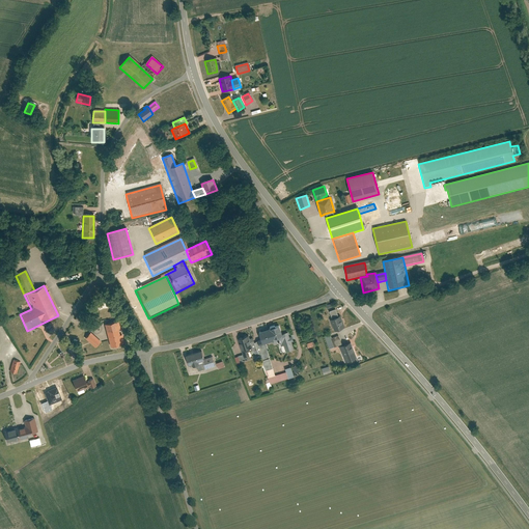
[(329,312),(332,321),(338,317),(336,310),(329,312)]
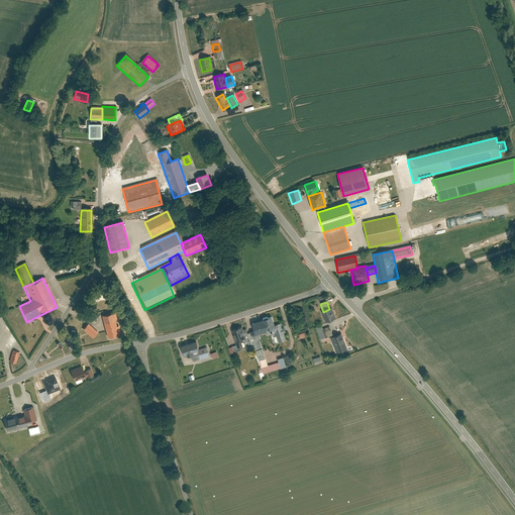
[(323,312),(321,312),(325,324),(335,320),(331,309),(329,309),(323,312)]
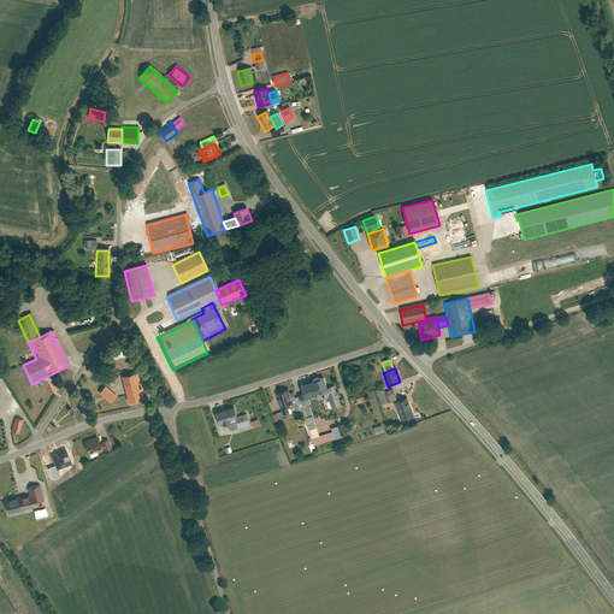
[(136,375),(122,378),(128,405),(142,401),(136,375)]
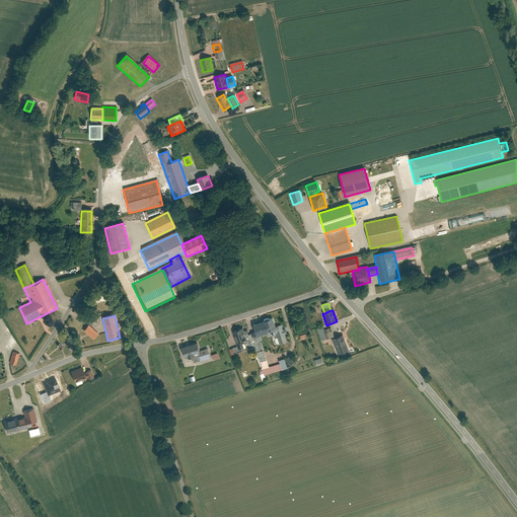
[(276,327),(273,319),(252,325),(256,337),(260,336),(266,334),(277,330),(276,327)]
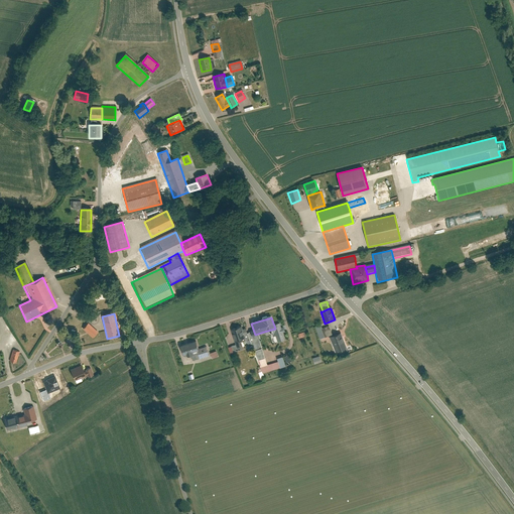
[(275,344),(284,341),(282,333),(284,333),(282,329),(280,329),(279,324),(274,326),(275,329),(276,333),(271,334),(275,344)]
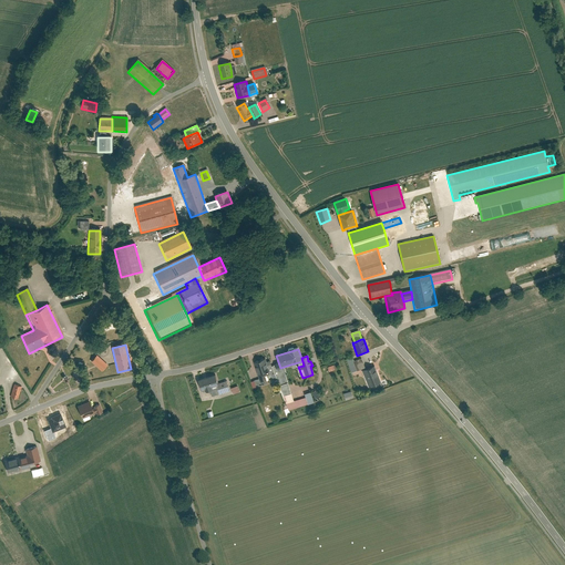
[(95,357),(90,363),(101,373),(108,367),(95,357)]
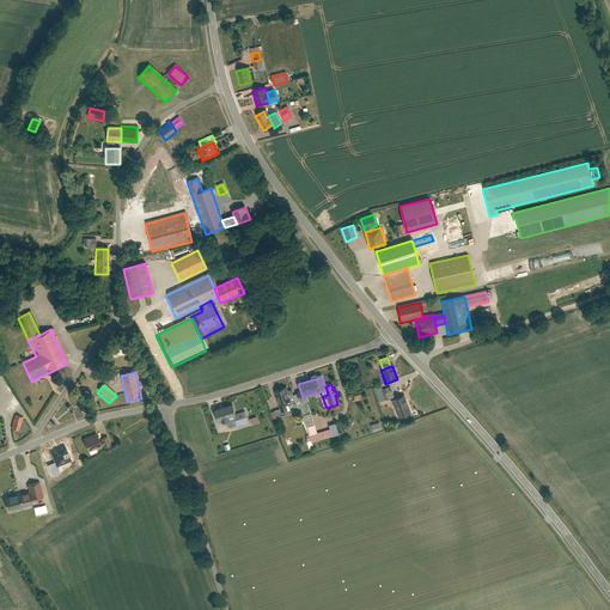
[(380,386),(373,389),(379,403),(385,401),(382,391),(380,386)]
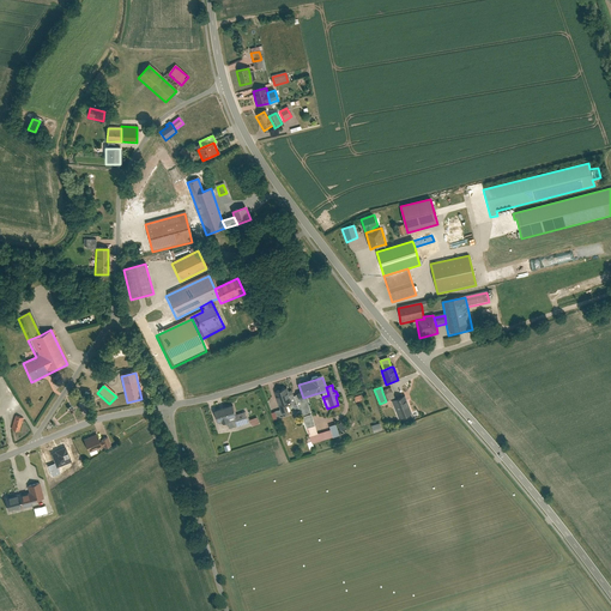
[(382,392),(386,401),(394,399),(391,388),(382,392)]
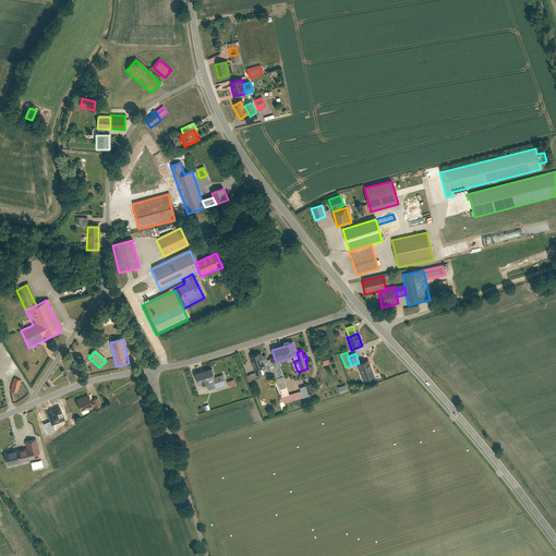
[(261,354),(249,358),(253,371),(260,369),(265,366),(264,364),(262,358),(261,354)]
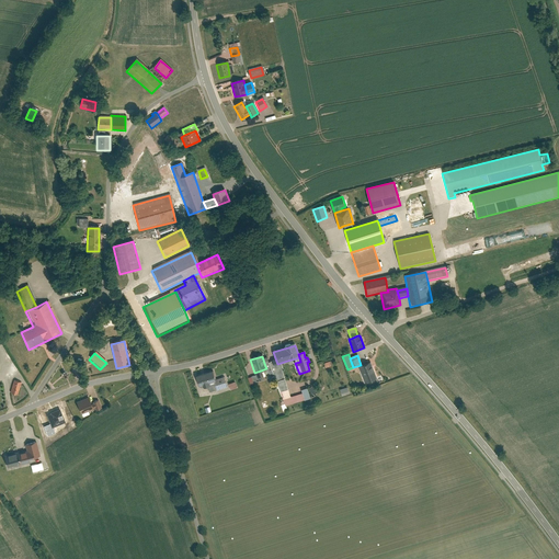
[(275,383),(277,381),(285,379),(282,371),(283,369),(281,363),(277,364),(273,365),(272,362),(269,363),(275,383)]
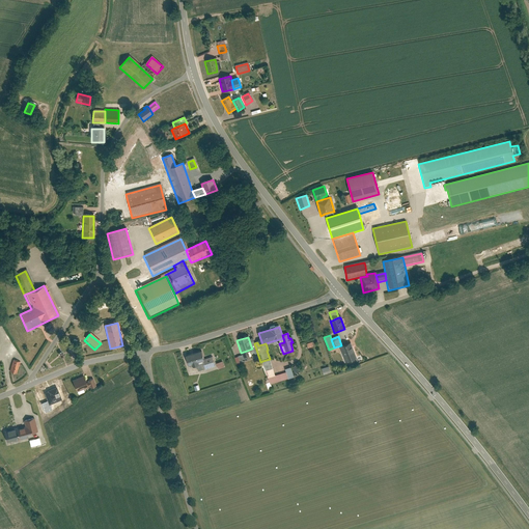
[(351,343),(338,349),(344,364),(357,359),(351,343)]
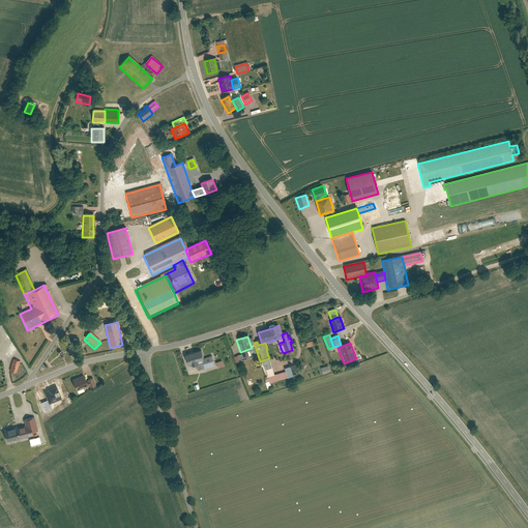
[(201,351),(184,356),(187,365),(192,364),(198,362),(202,361),(204,360),(201,351)]
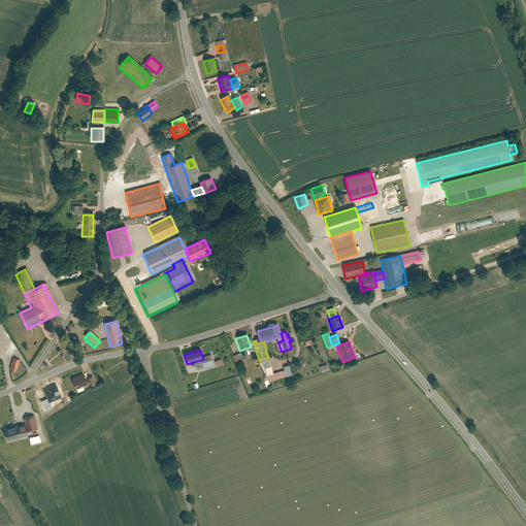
[(240,354),(232,357),(234,363),(248,358),(247,354),(241,356),(240,354)]
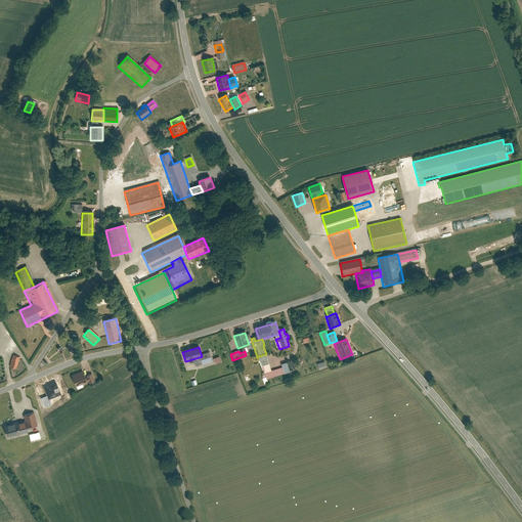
[(203,365),(212,362),(209,354),(202,356),(200,357),(203,365)]
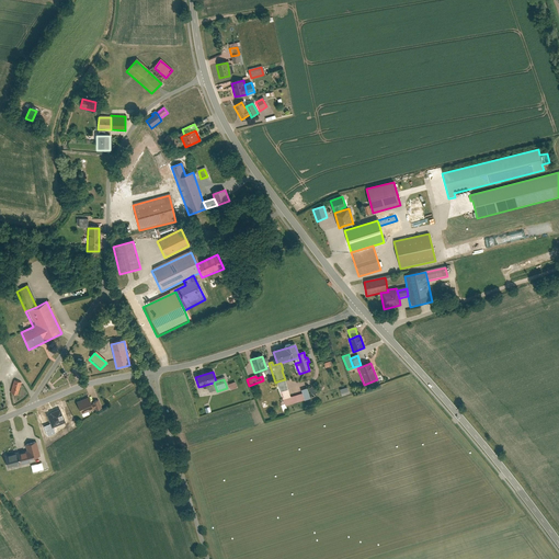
[(284,400),(291,398),(285,379),(277,381),(284,400)]
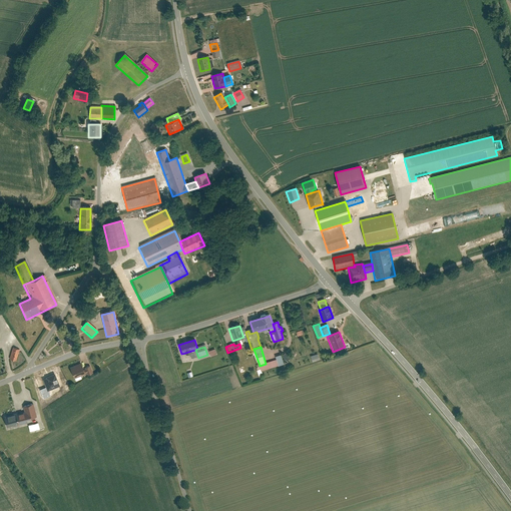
[(12,348),(9,360),(15,362),(19,350),(12,348)]
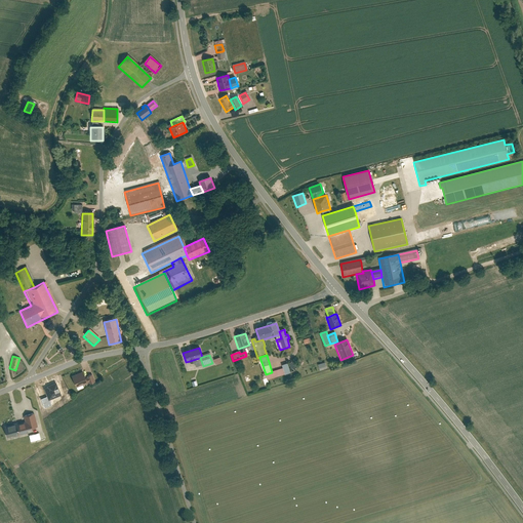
[(293,360),(288,365),(293,370),(298,366),(293,360)]
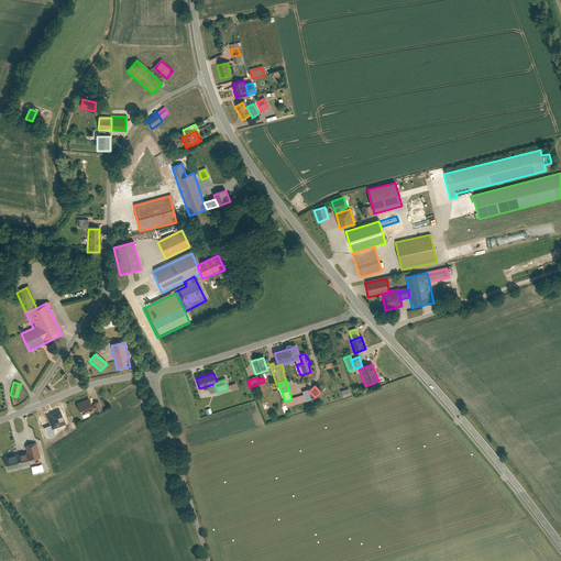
[(292,399),(285,402),(287,408),(306,403),(304,395),(292,399)]
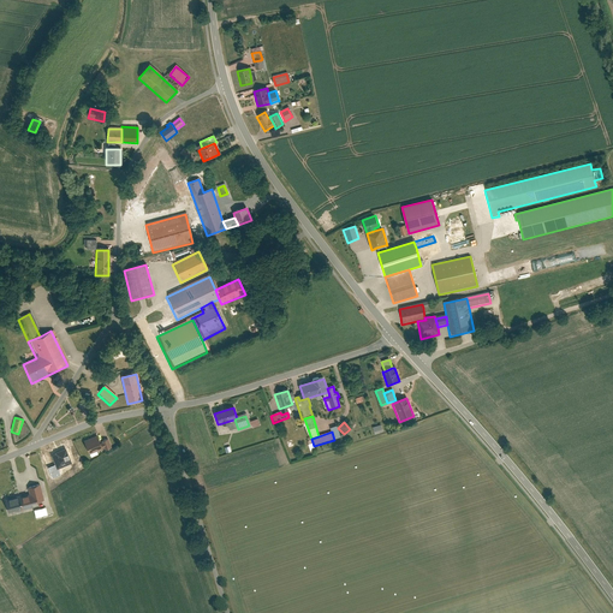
[(97,438),(83,442),(88,456),(102,450),(99,444),(97,438)]
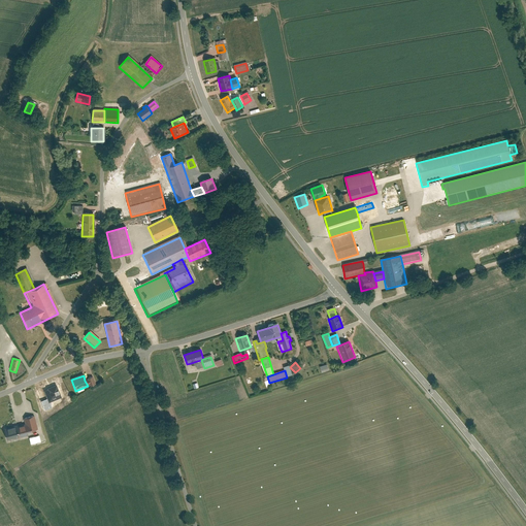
[(92,377),(85,381),(88,386),(89,385),(90,387),(95,385),(92,377)]
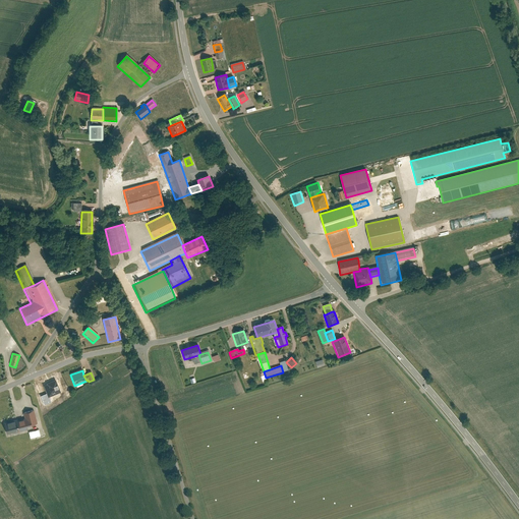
[(36,423),(33,411),(22,413),(24,419),(26,426),(36,423)]
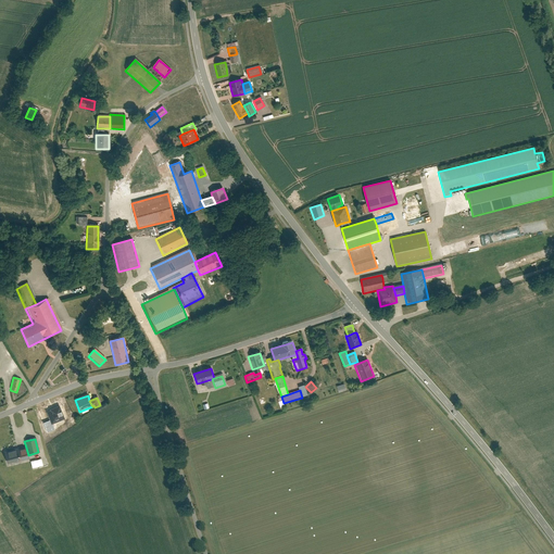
[(16,450),(20,461),(29,458),(28,455),(26,448),(16,450)]
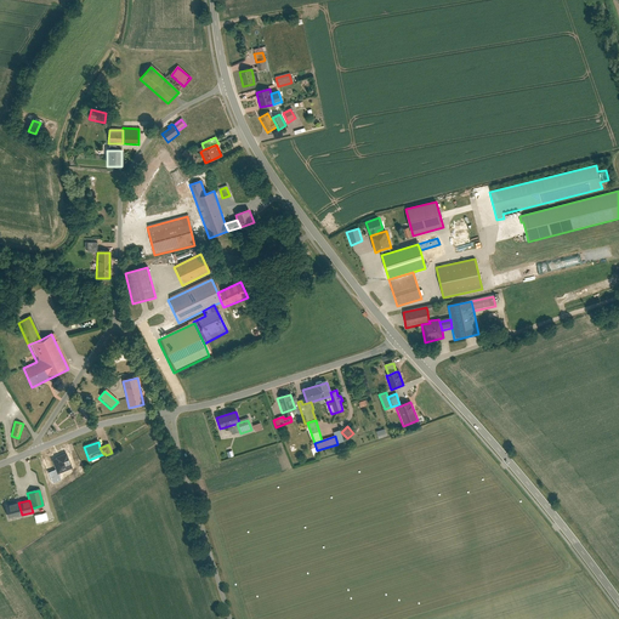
[(18,503),(5,506),(9,518),(22,515),(18,503)]
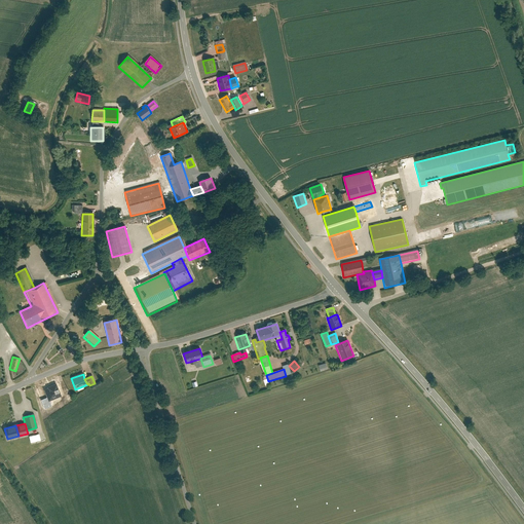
[(38,435),(28,437),(30,444),(40,441),(38,435)]
